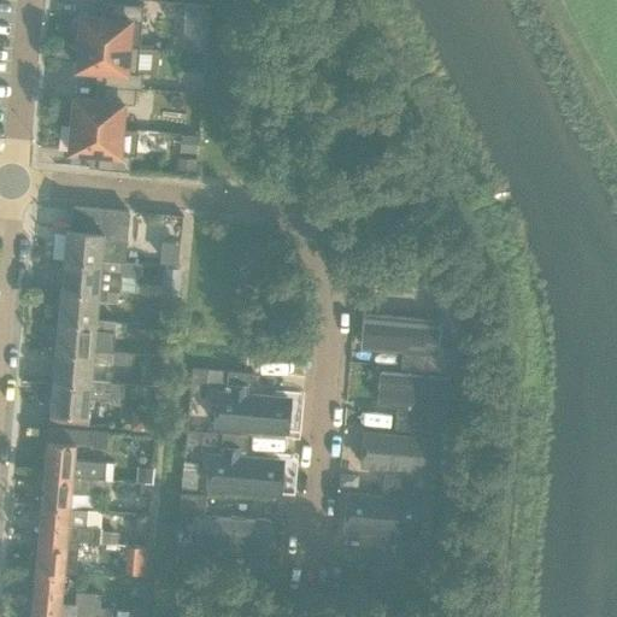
[(83,15),(81,41),(141,46),(144,5),(112,3),(111,17),(83,15)]
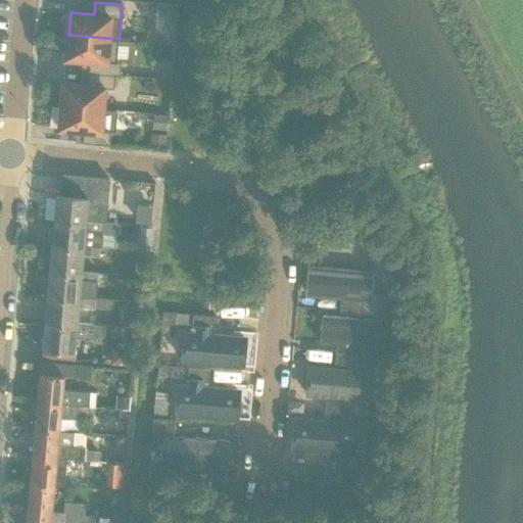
[(120,39),(68,35),(66,57),(90,59),(89,72),(116,75),(121,75),(122,61),(117,60),(120,39)]
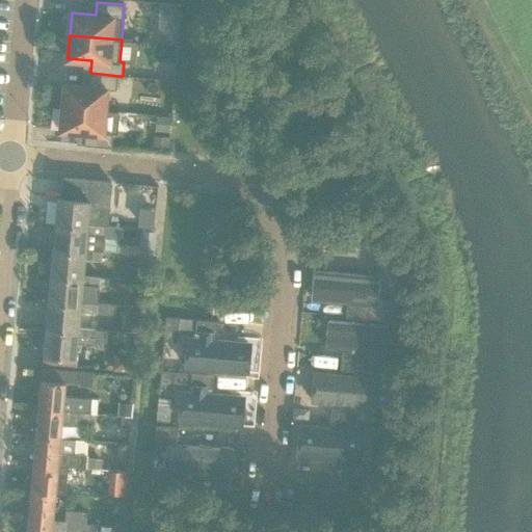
[(118,76),(90,73),(89,85),(65,83),(63,107),(105,110),(107,88),(117,89),(118,76)]
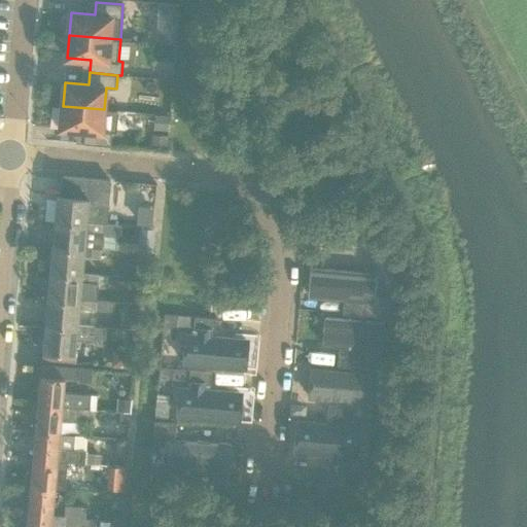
[(63,106),(61,128),(85,130),(83,143),(111,145),(112,132),(114,132),(116,110),(104,109),(63,106)]
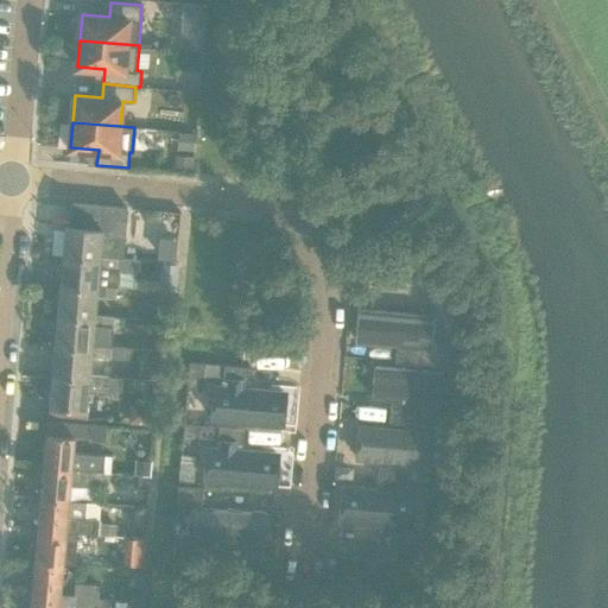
[(181,144),(179,128),(163,130),(164,145),(181,144)]
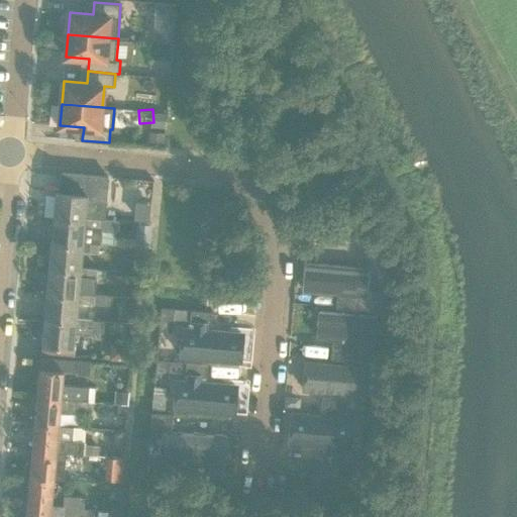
[(153,125),(166,126),(167,114),(154,113),(153,125)]
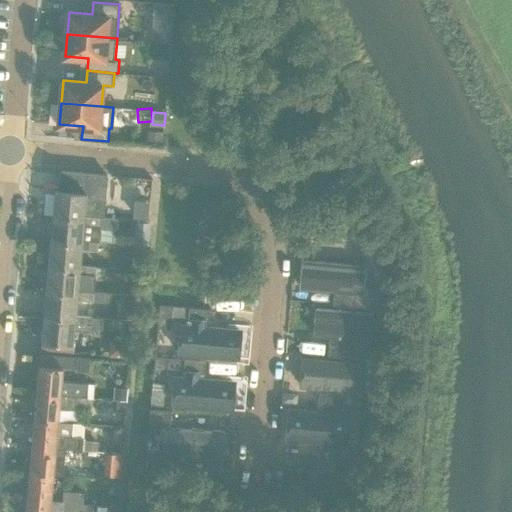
[(162,145),(163,133),(151,132),(150,144),(162,145)]
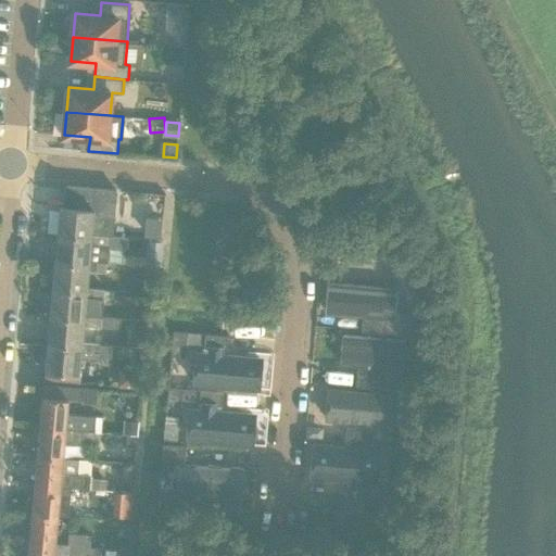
[(59,207),(57,235),(91,238),(91,235),(109,236),(113,237),(117,190),(67,186),(65,207),(59,207)]
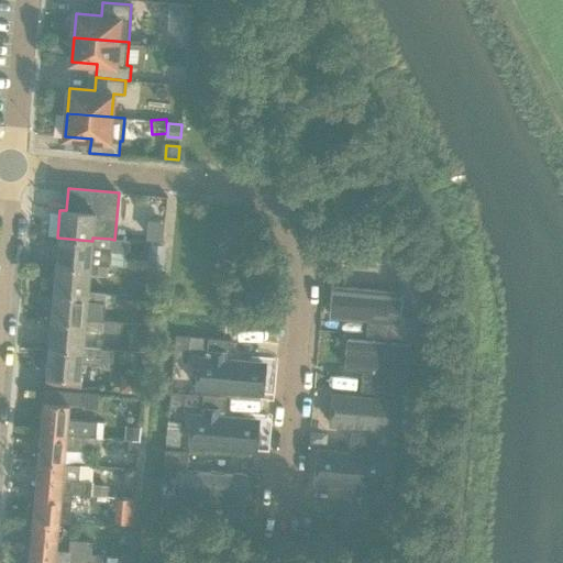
[(164,223),(151,222),(150,239),(163,240),(164,223)]
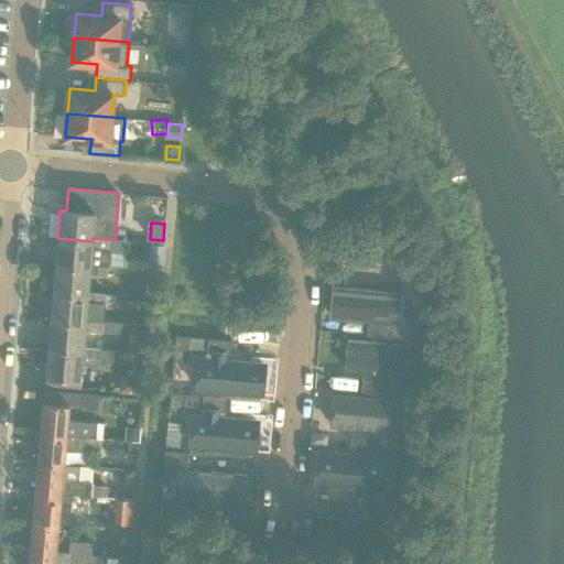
[(90,266),(108,267),(110,239),(93,238),(93,241),(57,238),(54,267),(89,269),(90,266)]
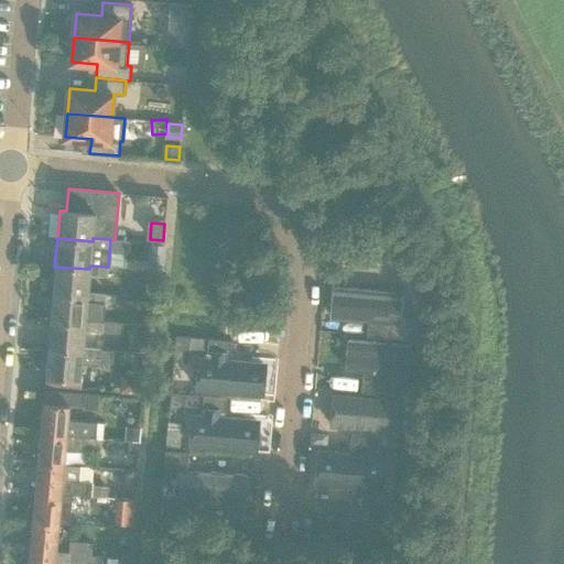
[(150,269),(163,270),(165,245),(152,243),(150,269)]
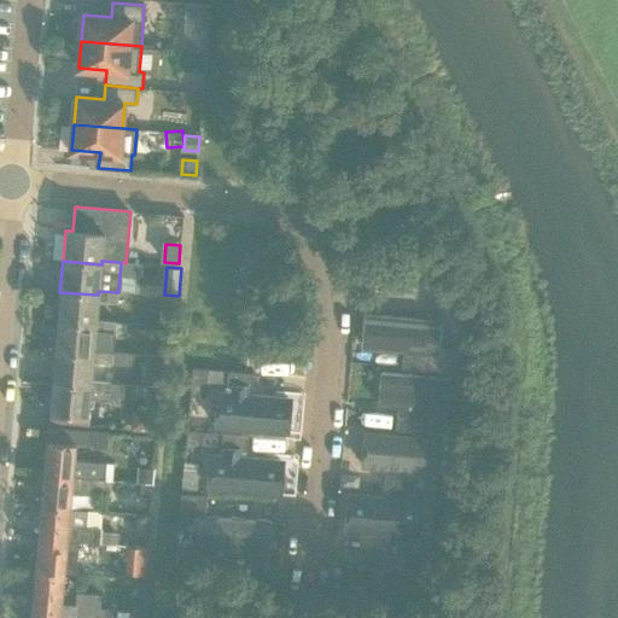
[(118,297),(118,292),(99,291),(98,295),(59,292),(57,322),(95,326),(95,321),(98,303),(117,304),(118,297)]
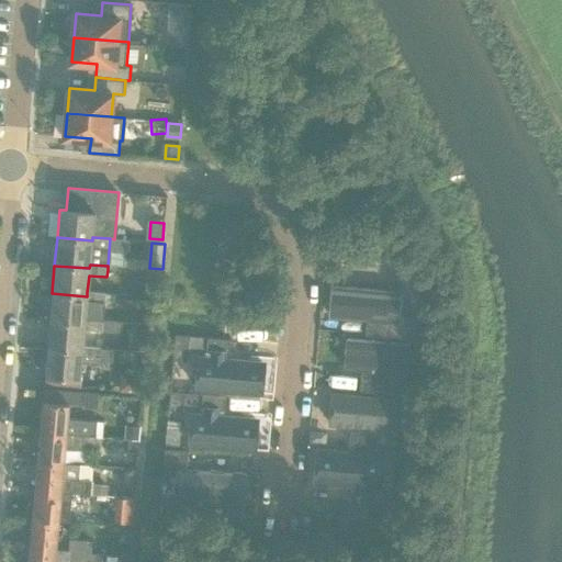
[(400,322),(403,292),(332,287),(329,315),(400,322)]
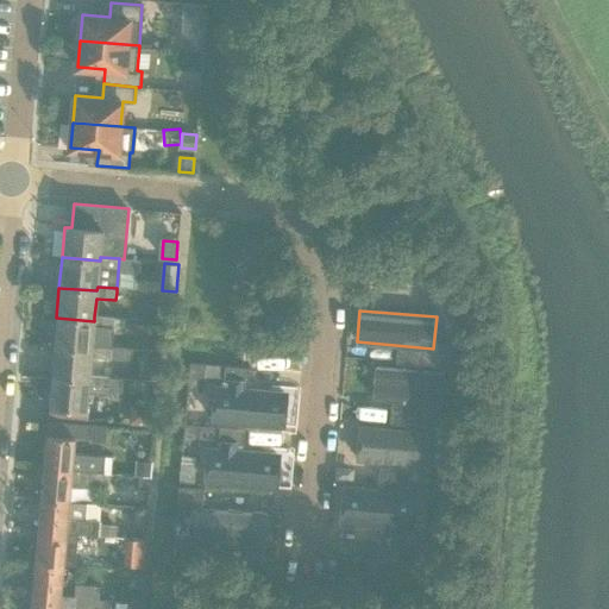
[(94,321),(56,318),(54,347),(92,351),(92,347),(111,349),(114,318),(94,316),(94,321)]
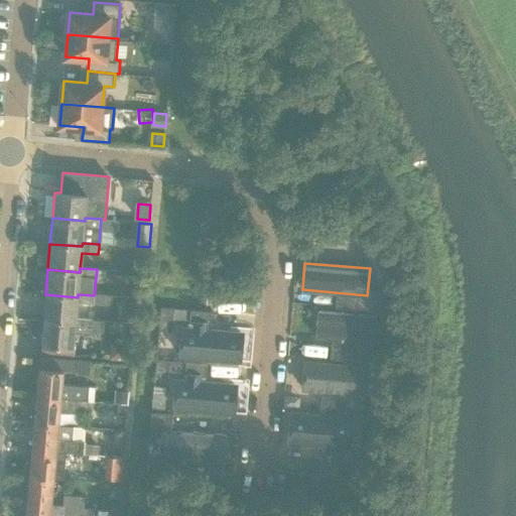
[(336,293),(335,306),(356,308),(357,295),(336,293)]
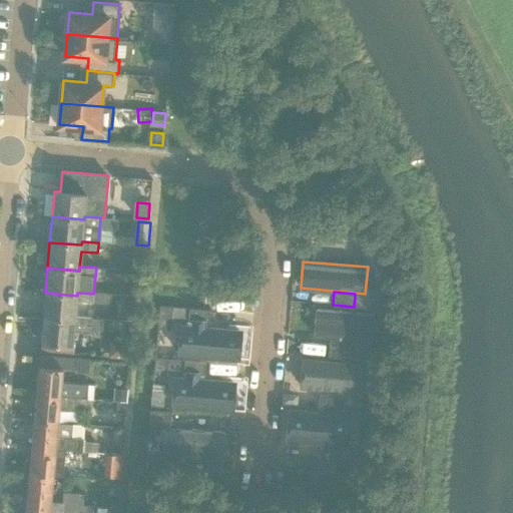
[(45,293),(43,319),(74,322),(75,318),(76,301),(111,303),(111,296),(93,294),(77,293),(77,296),(45,293)]
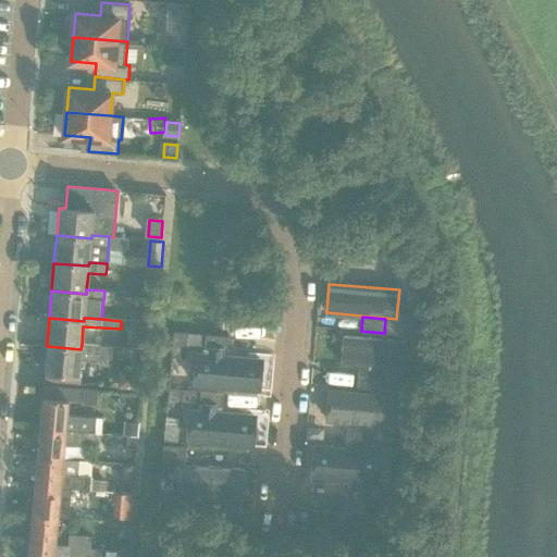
[(189,341),(189,327),(161,327),(161,339),(189,341)]
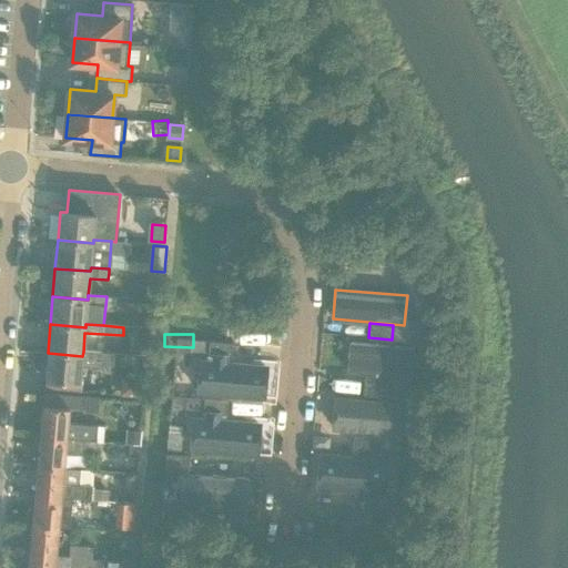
[(206,356),(230,358),(231,344),(208,342),(206,356)]
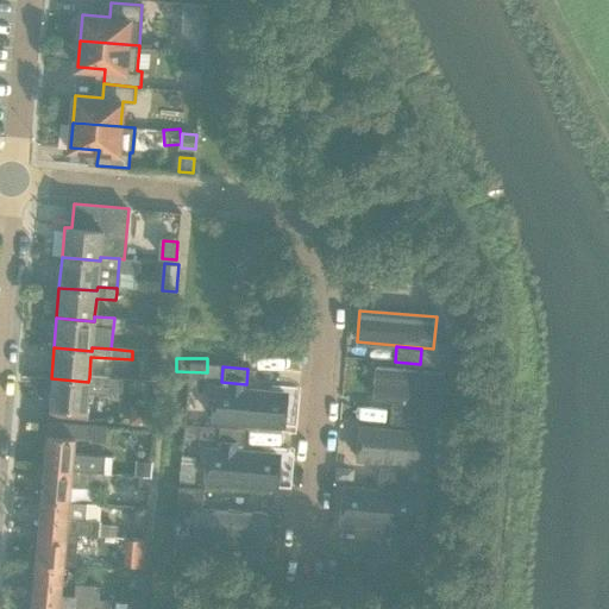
[(374,368),(372,399),(441,403),(444,372),(374,368)]
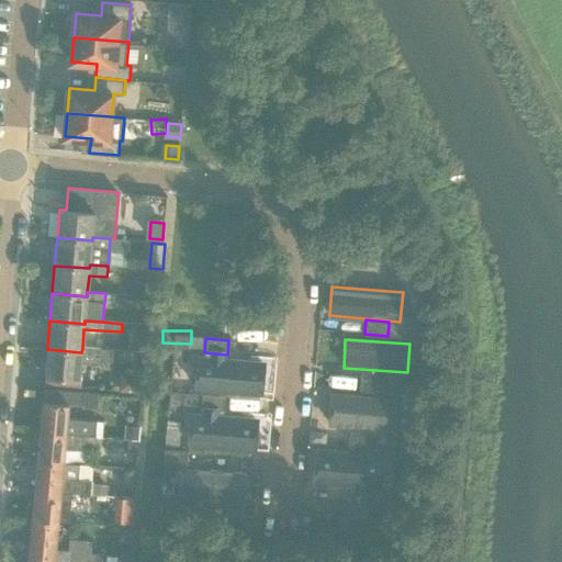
[(47,349),(44,382),(79,385),(81,362),(101,363),(101,361),(102,349),(82,348),(81,352),(47,349)]
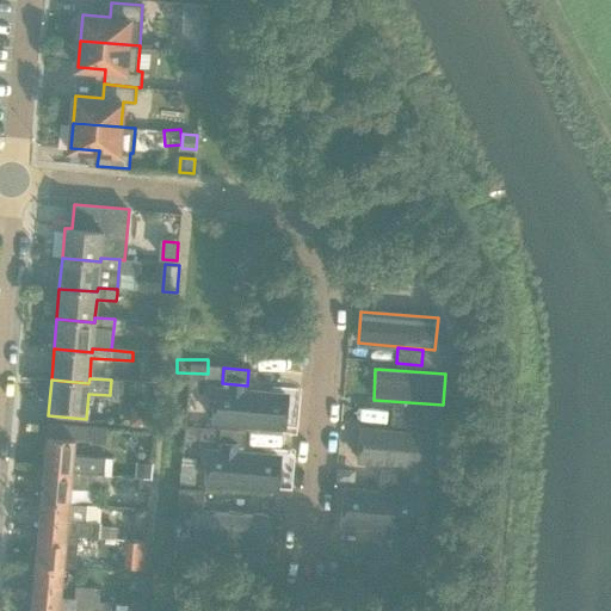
[(111,380),(110,393),(119,394),(124,389),(125,382),(111,380)]
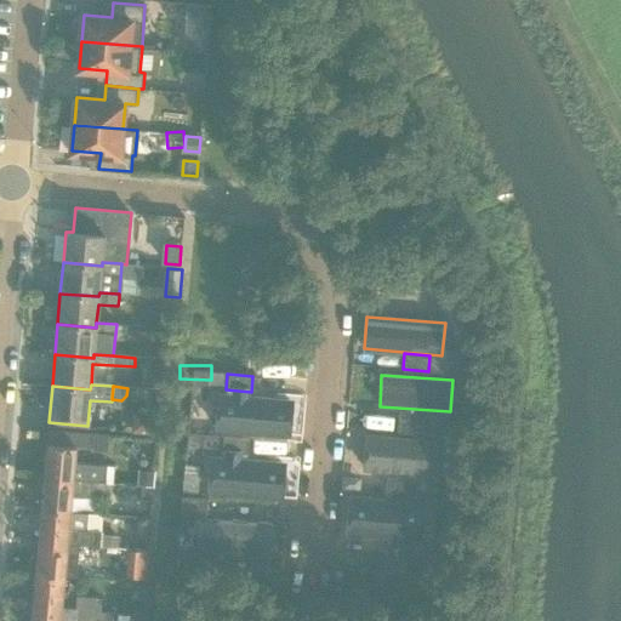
[(218,391),(216,429),(301,436),(303,397),(218,391)]
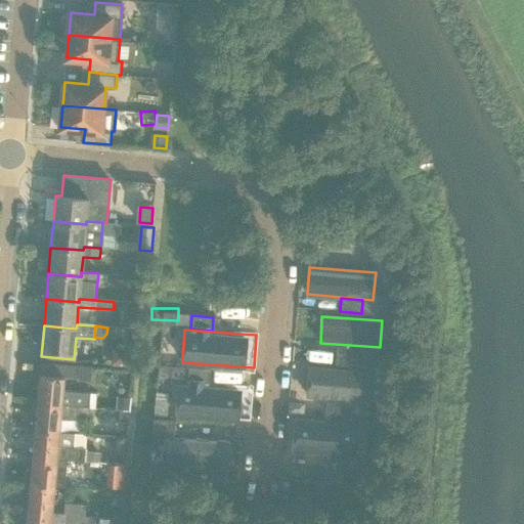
[(113,351),(112,365),(126,366),(127,352),(113,351)]
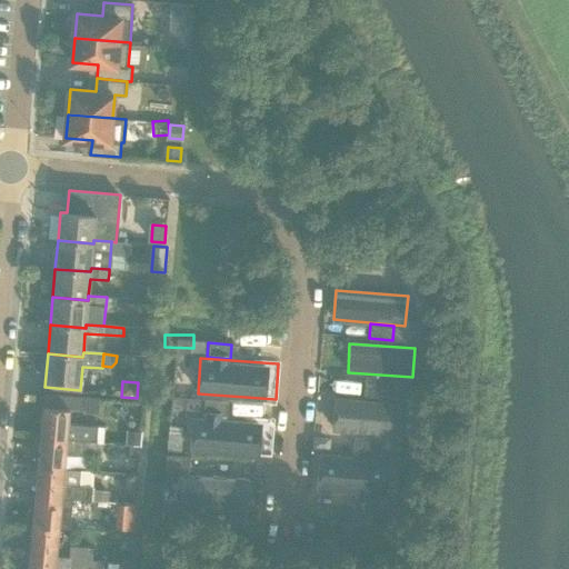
[(365,396),(388,398),(389,383),(366,381),(365,396)]
